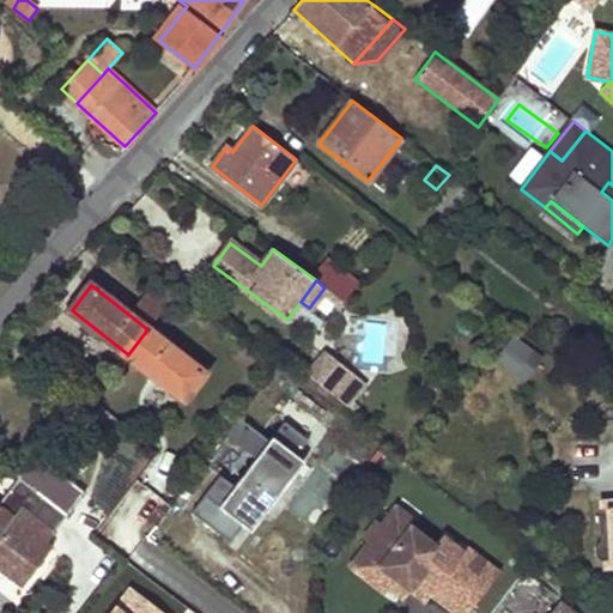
[(141,299),(159,314),(167,304),(149,290),(141,299)]
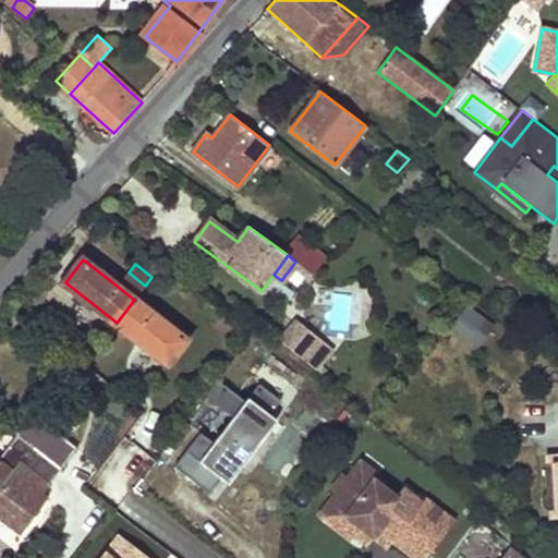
[(118,287),(134,300),(145,286),(129,273),(118,287)]
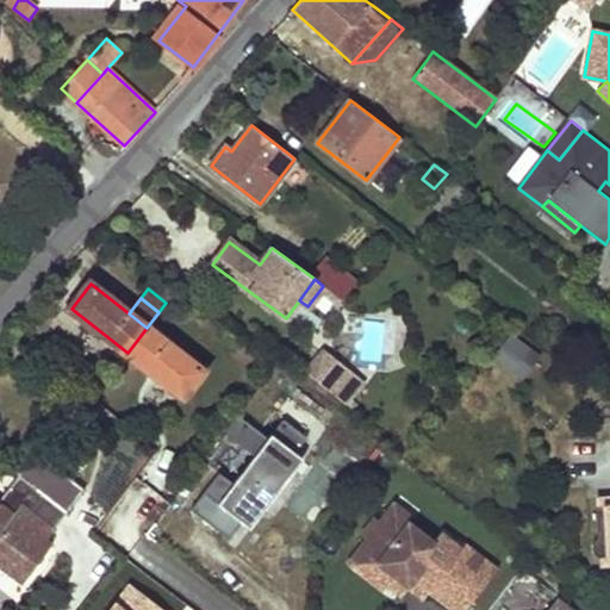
[(128,353),(184,397),(204,372),(147,328),(128,353)]
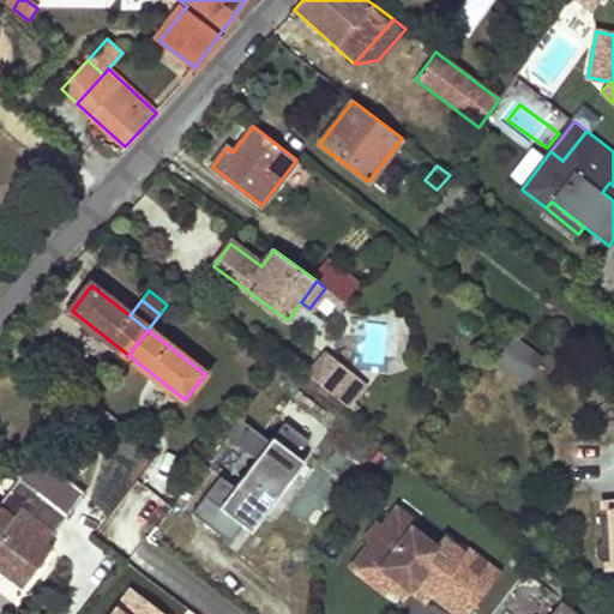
[(516,336),(498,359),(517,374),(535,350),(516,336)]
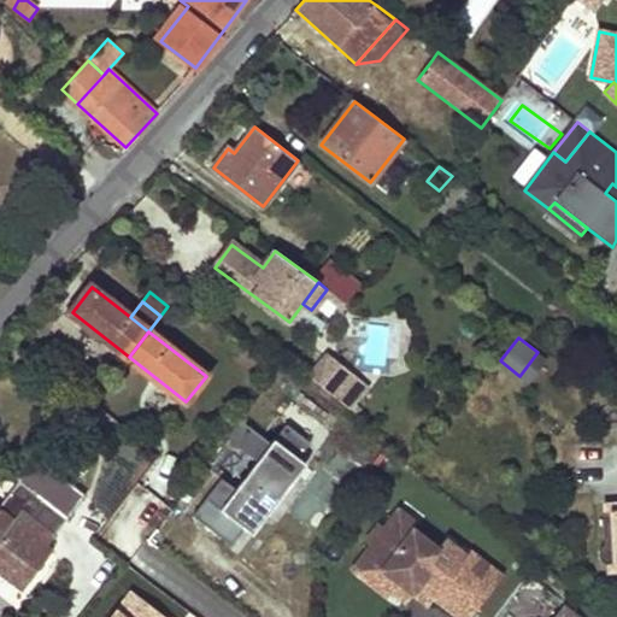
[(545,358),(538,352),(519,376),(528,381),(545,358)]
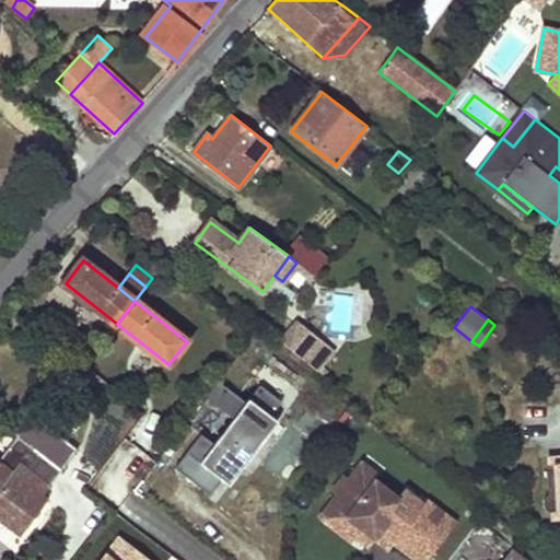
[(281,341),(324,376),(329,371),(323,365),(333,352),(296,323),(281,341)]
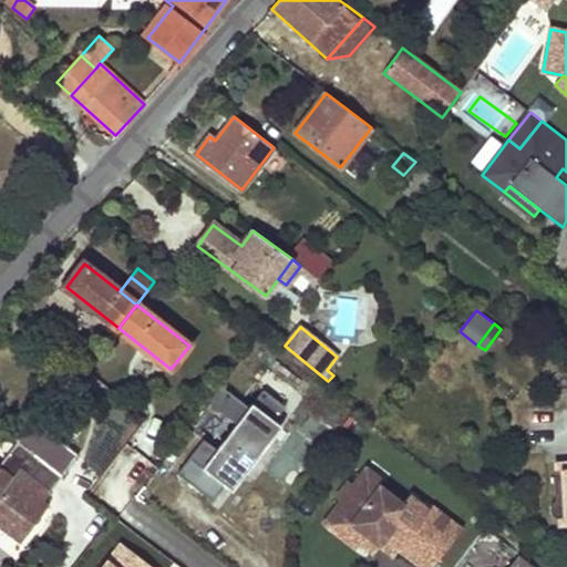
[(84,383),(72,372),(64,382),(76,392),(84,383)]
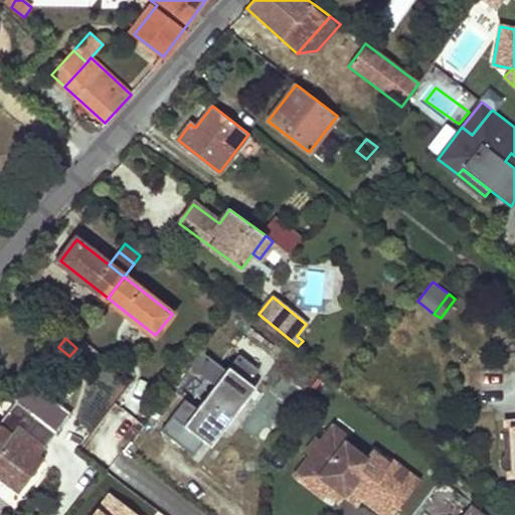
[(69,356),(58,347),(48,358),(58,368),(69,356)]
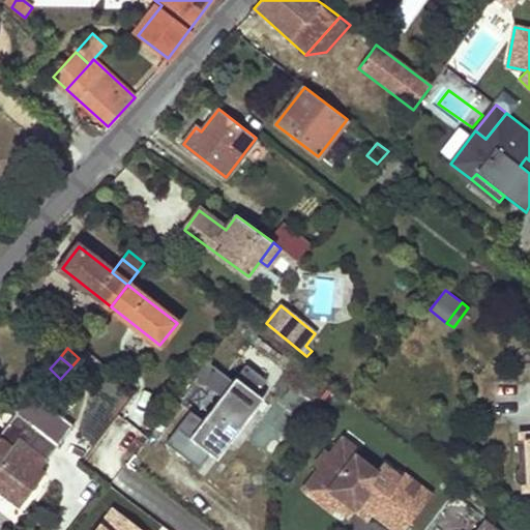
[(216,369),(209,363),(197,379),(205,384),(216,369)]
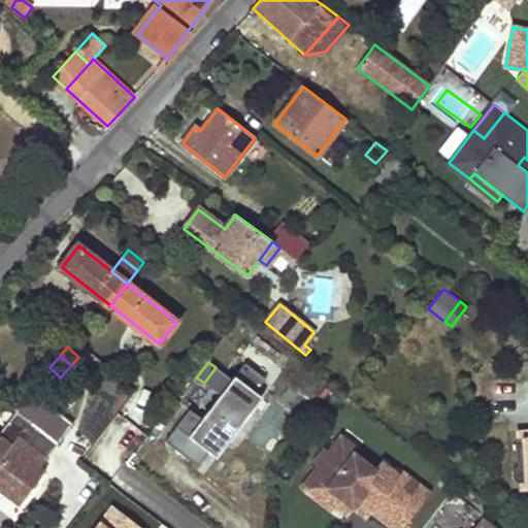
[(235,383),(216,367),(204,383),(222,396),(203,421),(190,410),(166,442),(201,469),(211,455),(258,395),(268,382),(248,366),(235,383)]
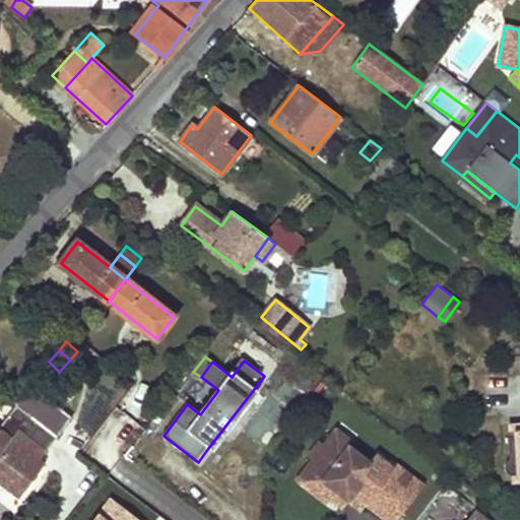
[(35,387),(29,382),(14,401),(17,404),(19,406),(35,387)]
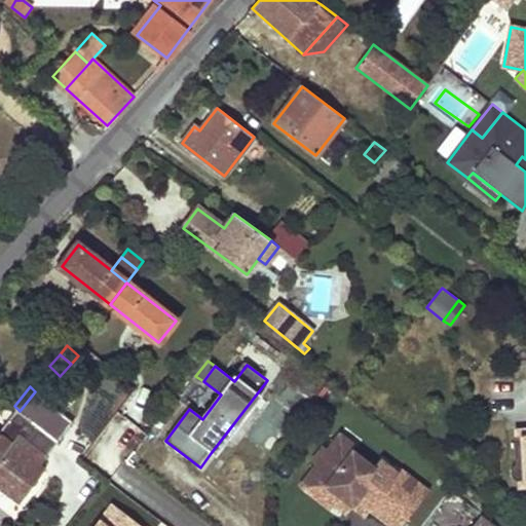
[(74,422),(35,391),(20,411),(17,409),(0,431),(0,470),(28,491),(45,470),(40,465),(74,422)]
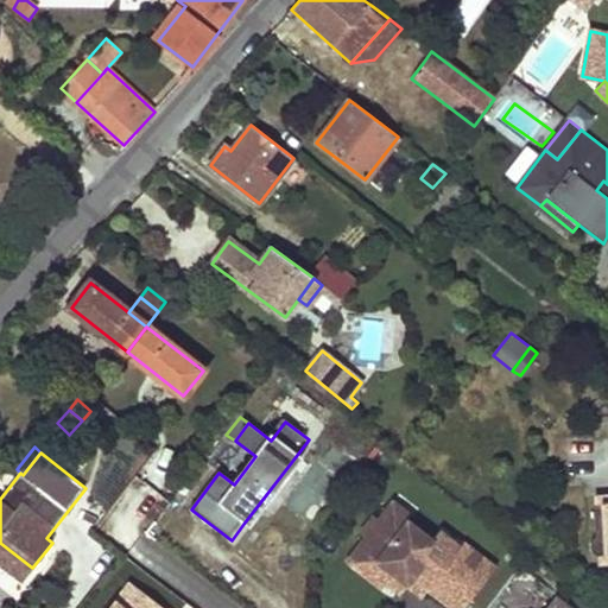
[(297,455),(244,524),(252,531),(305,461),(297,455)]
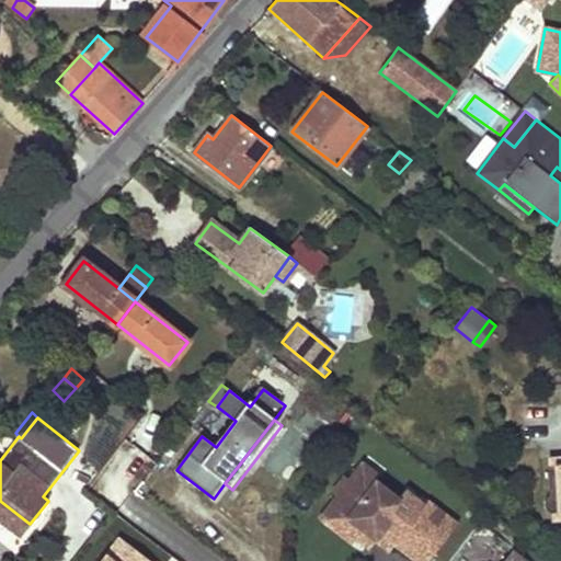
[(560,458),(550,459),(552,494),(551,495),(549,495),(548,496),(547,497),(546,499),(545,501),(544,503),(544,505),(544,507),(545,510),(546,511),(548,512),(549,513),(551,514),(552,514),(554,514),(554,521),(560,519),(560,458)]
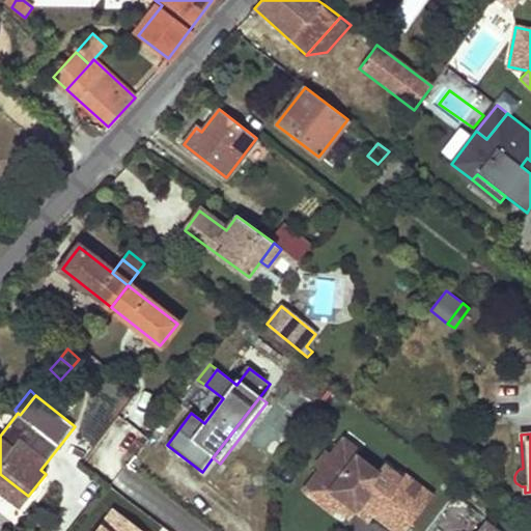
[(394,530),(400,530),(429,494),(416,483),(413,486),(394,472),(388,480),(366,464),(370,459),(353,446),(341,462),(337,458),(325,474),(329,477),(316,493),(334,506),(339,499),(366,520),(371,512),(384,523),(394,530)]
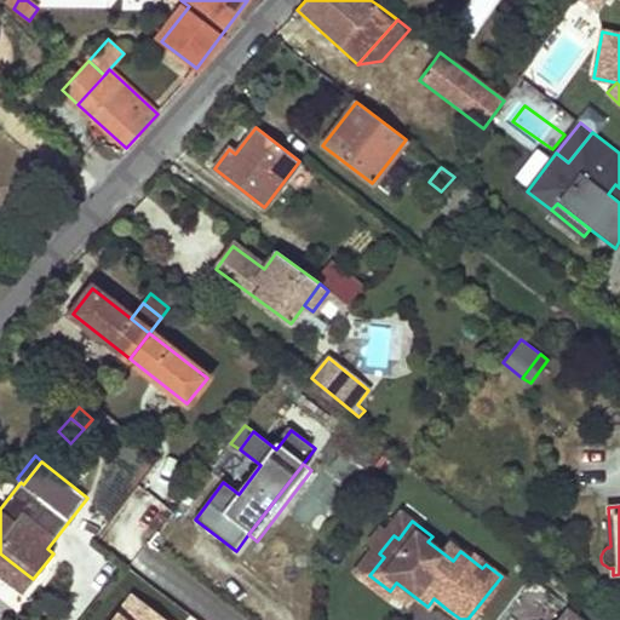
[(0,575),(22,593),(33,579),(0,554),(0,575)]
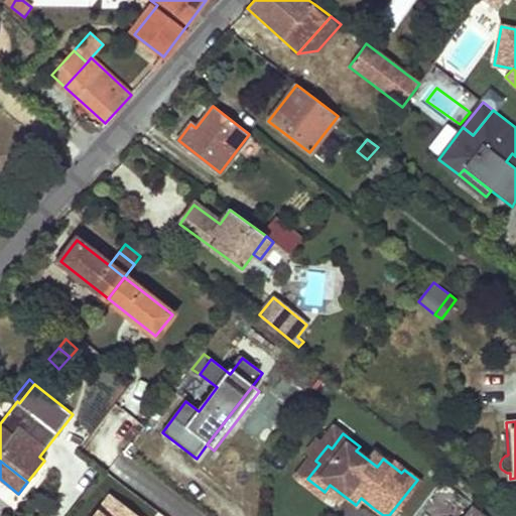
[(330,485),(325,492),(307,479),(304,484),(333,506),(337,501),(350,512),(356,505),(330,485)]
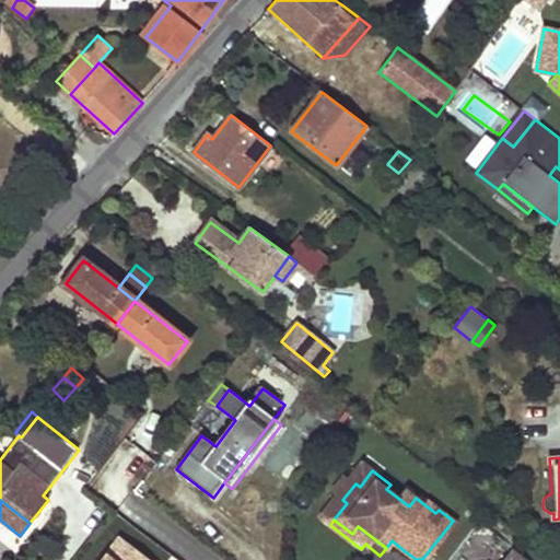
[(118,559),(129,546),(123,540),(109,559),(111,559),(118,559)]
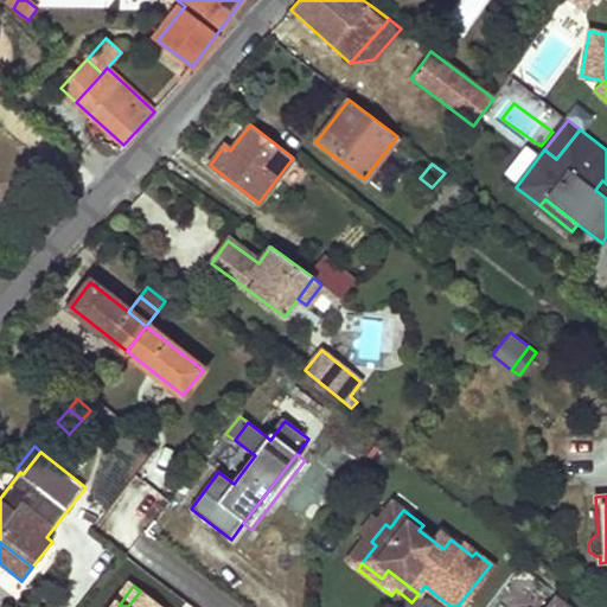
[(439,598),(425,586),(419,594),(433,605),(439,598)]
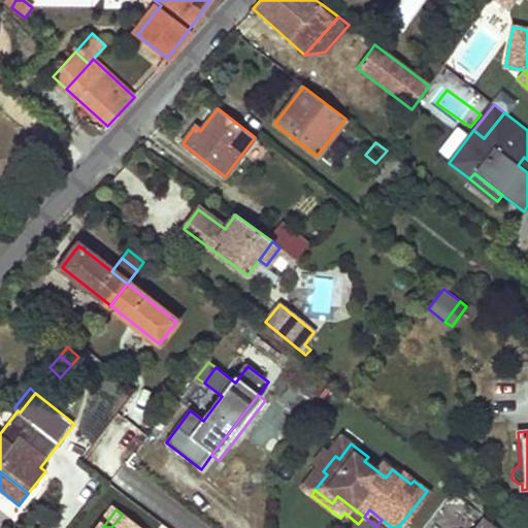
[(139,527),(122,515),(111,527),(104,527),(103,527),(101,527),(139,527)]
